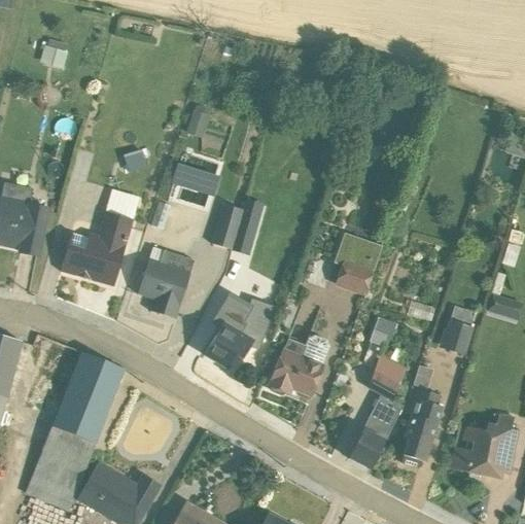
[(188,127),(203,132),(211,111),(196,106),(188,127)]
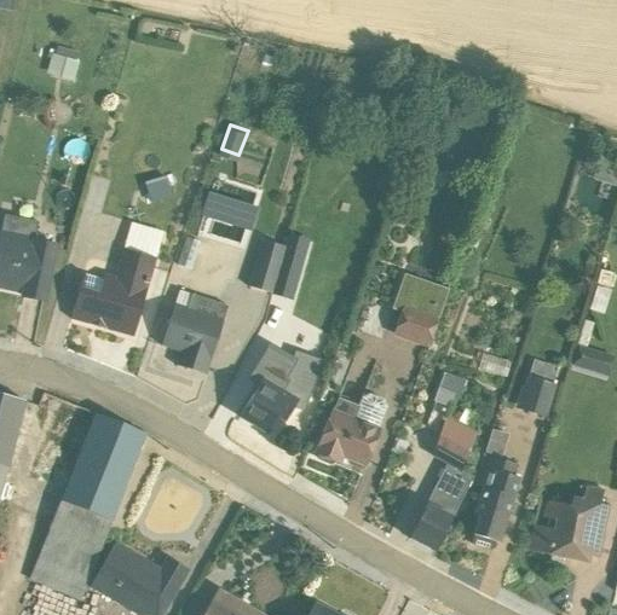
[(173,195),(166,174),(144,181),(151,202),(173,195)]
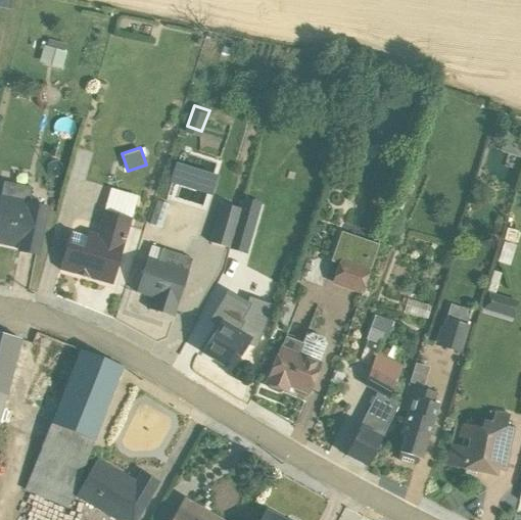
[(201,170),(181,162),(174,183),(194,190),(201,170)]
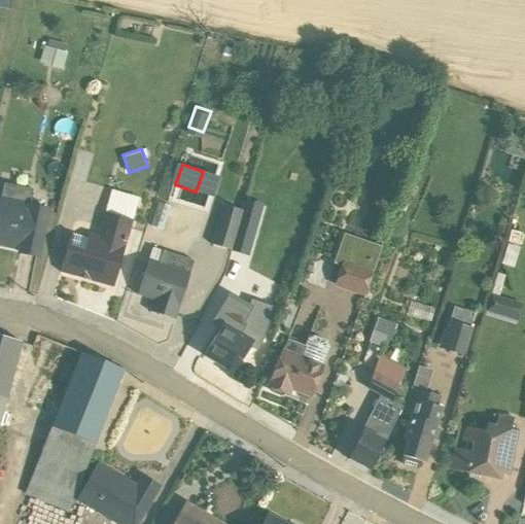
[(32,189),(4,183),(0,202),(0,242),(21,247),(21,251),(37,254),(47,207),(29,203),(32,189)]
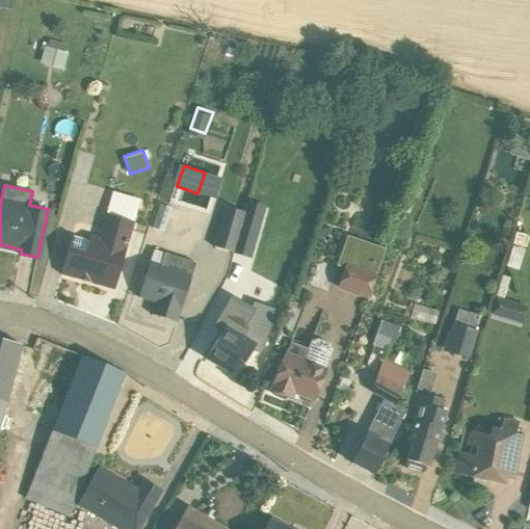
[(114,288),(140,197),(113,190),(106,212),(99,237),(90,235),(89,238),(73,234),(72,234),(61,272),(114,288)]
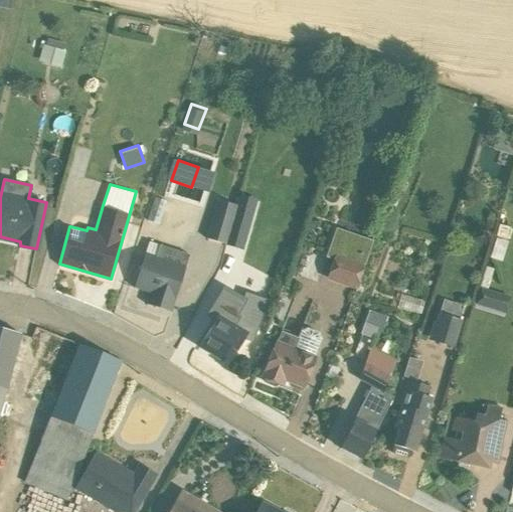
[(258,199),(240,194),(226,242),(242,247),(258,199)]
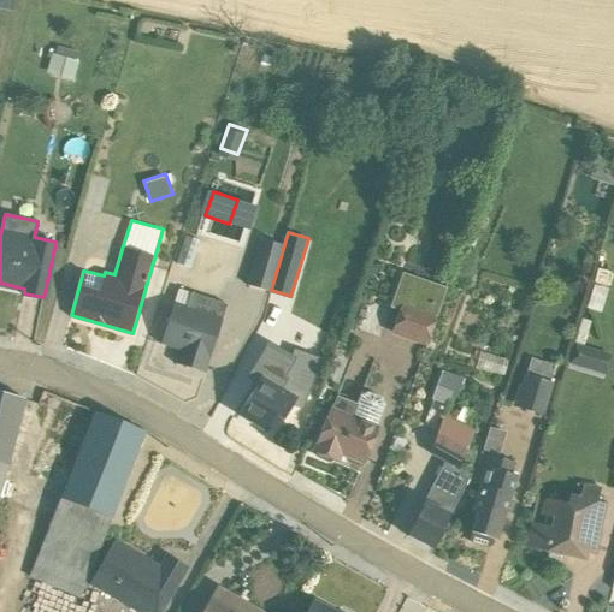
[(200,239),(186,235),(177,261),(192,266),(200,239)]
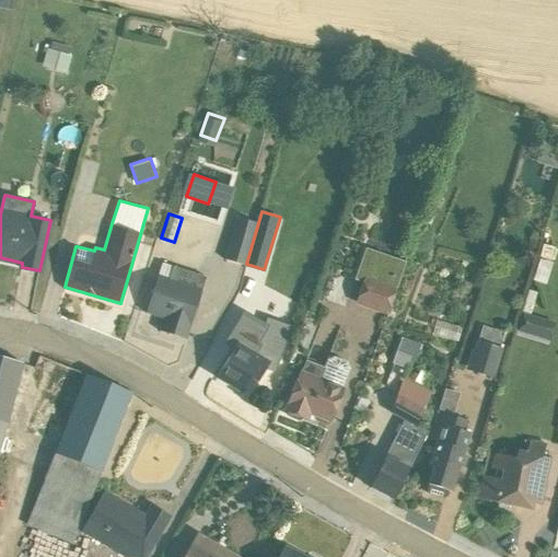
[(258,222),(236,216),(224,257),(246,264),(258,222)]
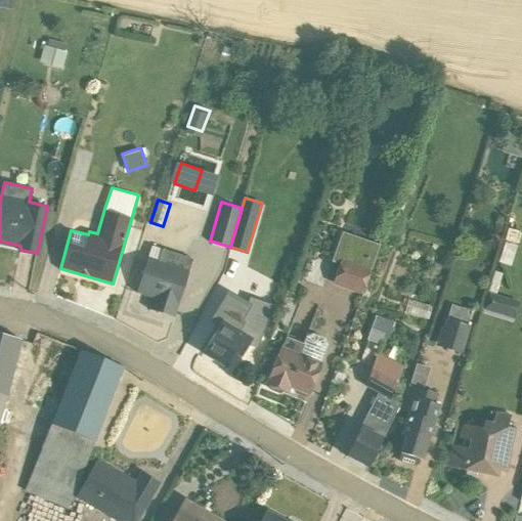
[(339,264),(333,283),(360,293),(380,244),(343,230),(342,231),(332,261),(339,264)]
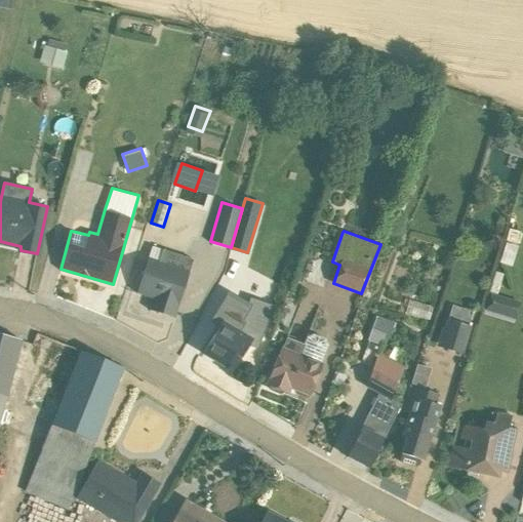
[(512,265),(517,245),(506,242),(500,262),(512,265)]
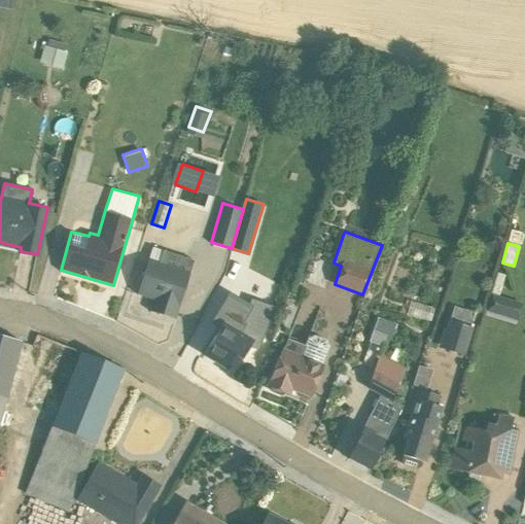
[(195,259),(164,249),(153,246),(149,257),(138,292),(153,298),(151,306),(161,309),(160,313),(175,318),(195,259)]
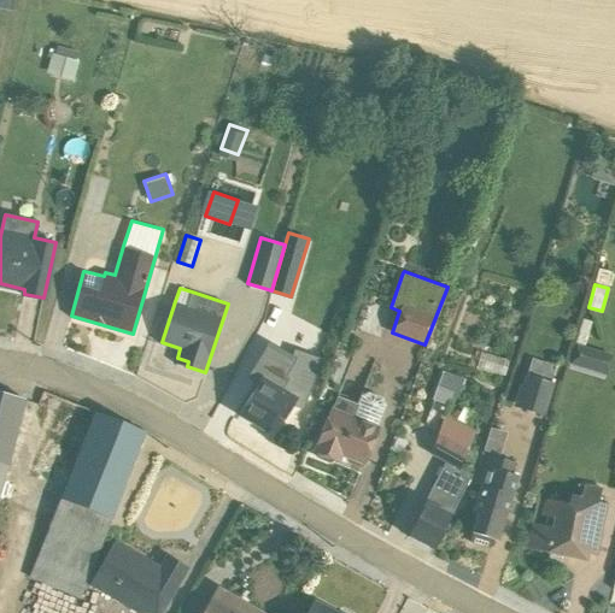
[(592,320),(583,317),(575,342),(584,345),(592,320)]
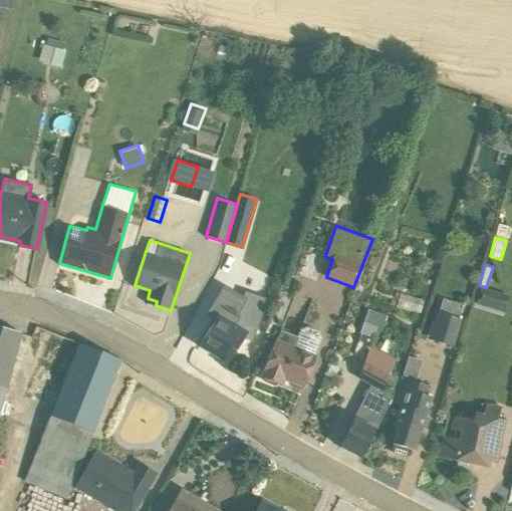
[(216,320),(200,344),(222,357),(231,343),(236,346),(242,336),(252,340),(267,298),(246,290),(243,296),(224,284),(207,313),(216,320)]
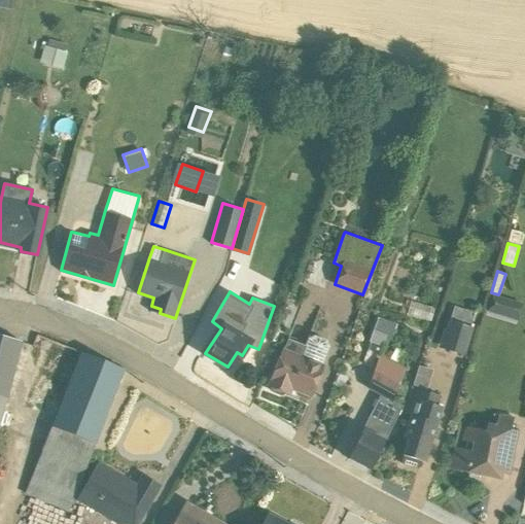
[(515,313),(509,299),(491,307),(497,321),(515,313)]
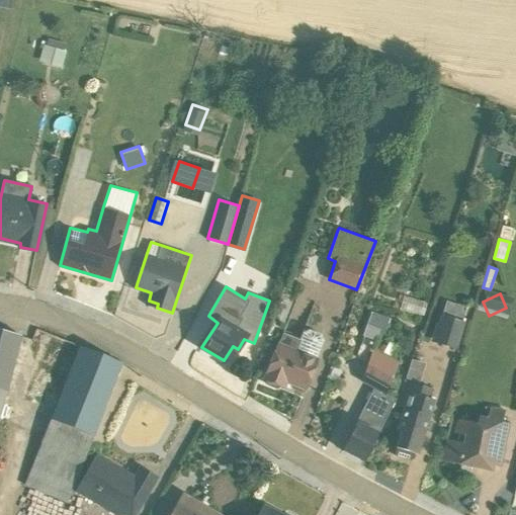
[(405,295),(401,307),(424,313),(427,302),(405,295)]
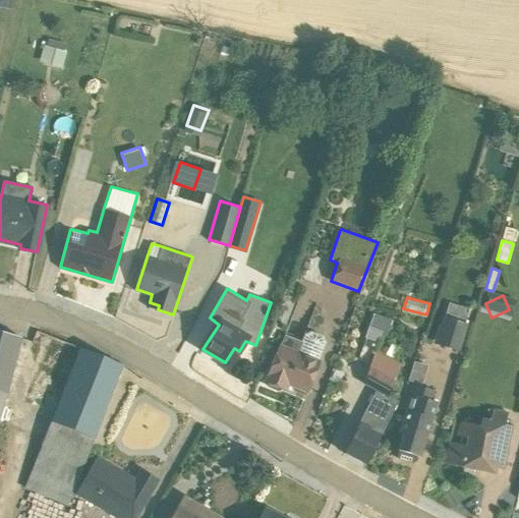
[(468,308),(449,302),(442,323),(440,323),(434,342),(460,351),(468,324),(464,322),(468,308)]
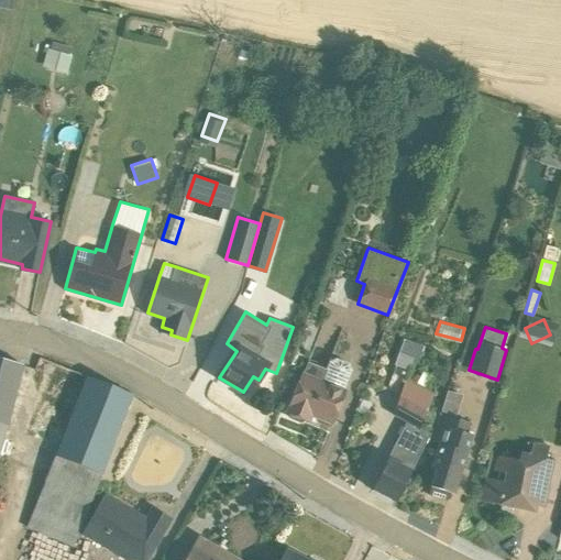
[(419,349),(400,341),(392,363),(411,371),(419,349)]
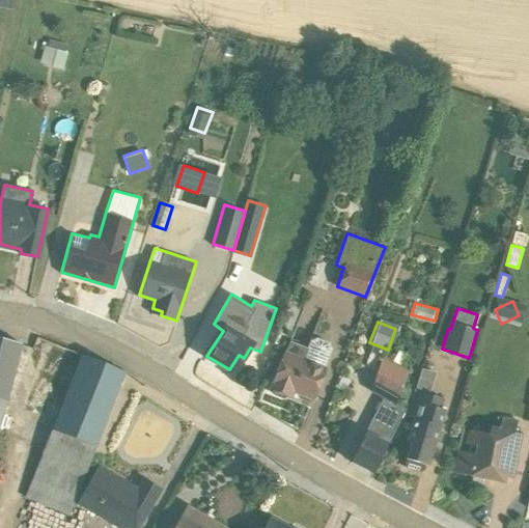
[(0,422),(21,341),(0,336),(0,422)]
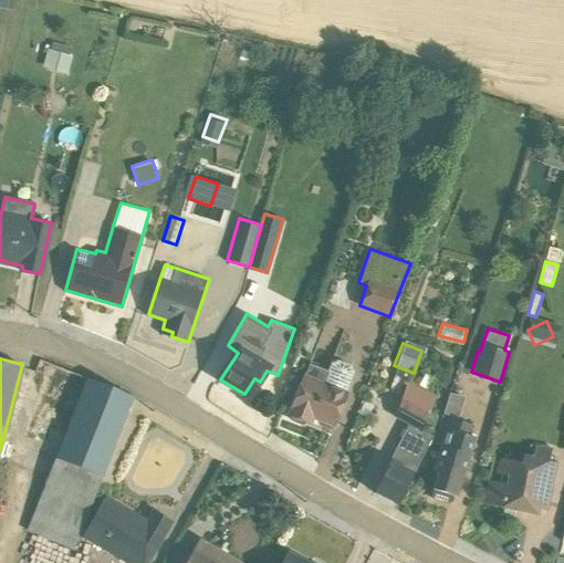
[(306,371),(290,413),(293,414),(292,417),(293,419),(303,424),(305,423),(306,419),(310,420),(313,415),(333,424),(354,371),(352,365),(337,360),(331,362),(327,369),(303,361),(301,367),(306,371)]
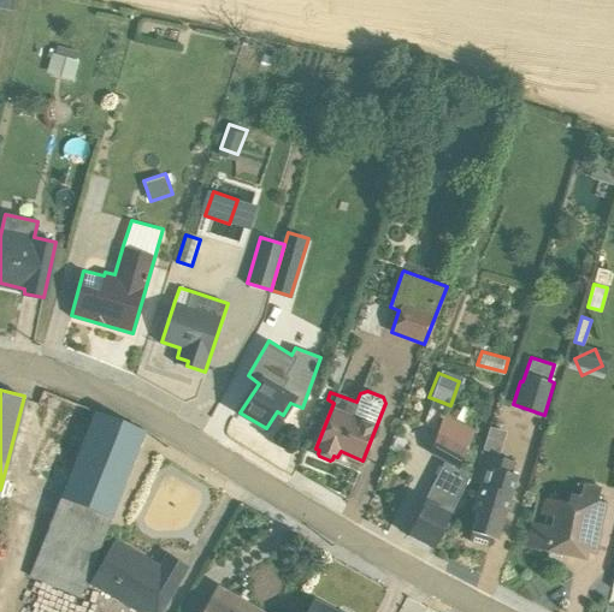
[(460,467),(468,445),(476,428),(468,425),(476,411),(464,404),(456,417),(446,413),(432,445),(430,452),(444,461),(424,500),(426,501),(407,534),(434,547),(472,473),(460,467)]
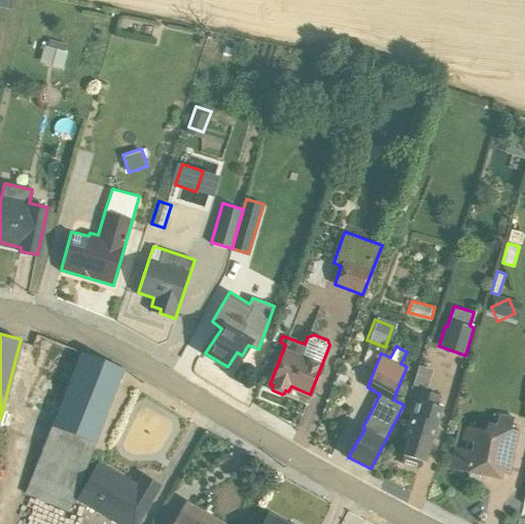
[(124,368),(81,350),(25,492),(67,510),(124,368)]
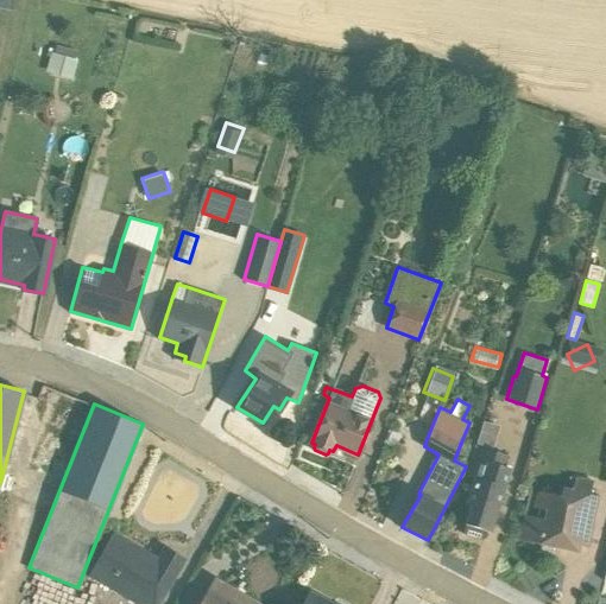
[(484,419),(480,439),(494,442),(499,423),(484,419)]
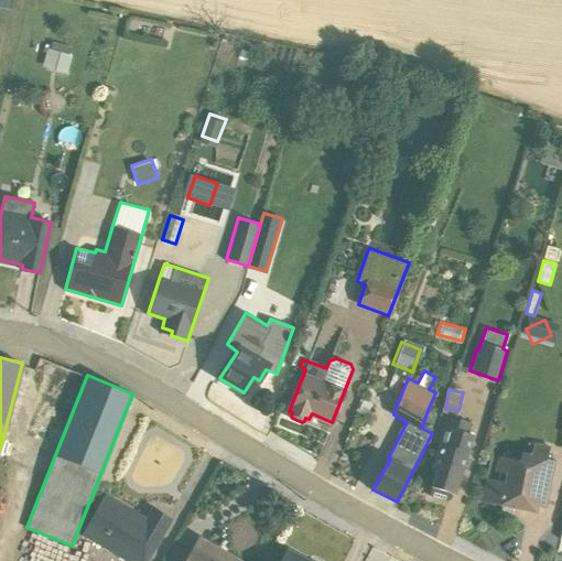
[(430,494),(449,499),(451,492),(455,493),(463,468),(468,470),(471,460),(467,457),(474,435),(468,433),(471,422),(441,413),(433,440),(441,443),(432,468),(436,470),(430,494)]
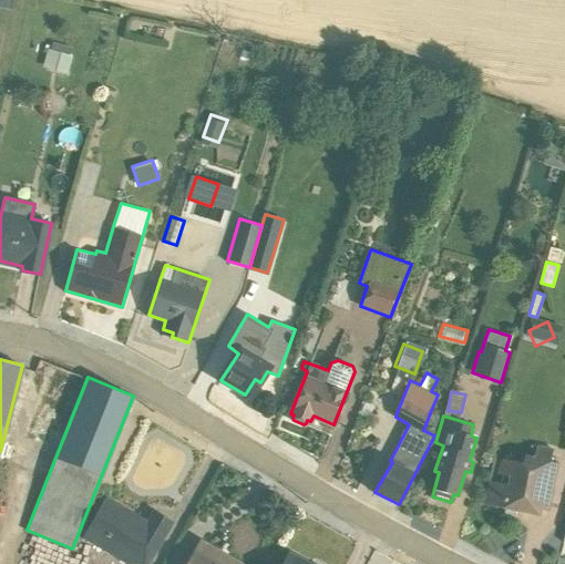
[(491,480),(486,503),(506,508),(505,511),(517,514),(519,510),(525,511),(532,506),(551,510),(560,462),(554,461),(556,448),(540,444),(536,457),(528,454),(527,464),(503,459),(500,472),(512,475),(511,484),(491,480)]
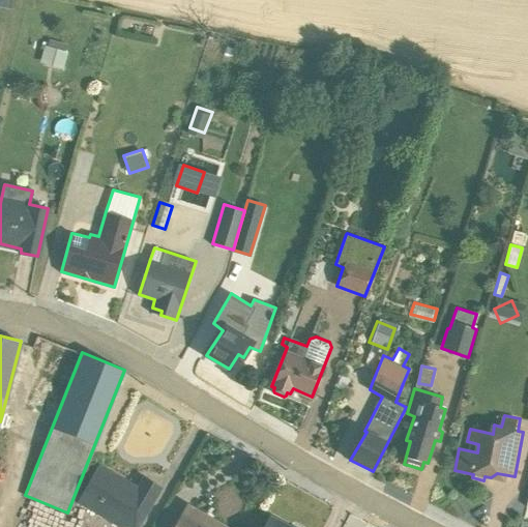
[(99,466),(78,503),(120,526),(137,526),(159,488),(144,478),(138,488),(99,466)]
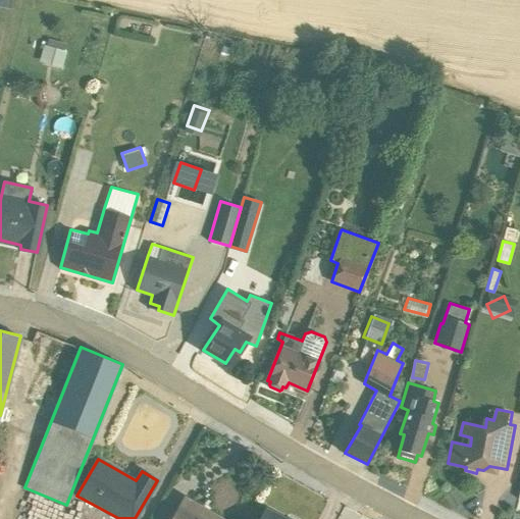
[(170,518),(223,518),(184,496),(170,518)]
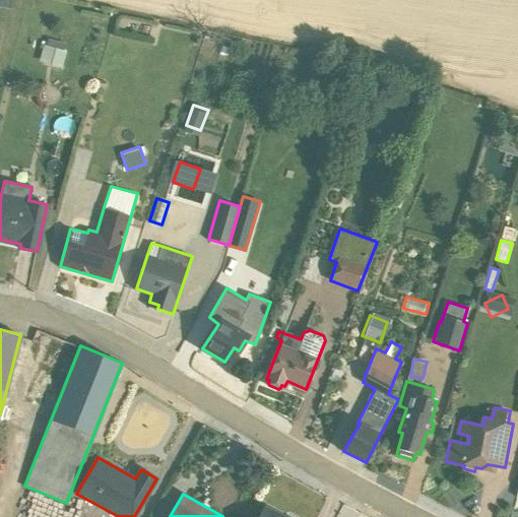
[(285,516),(265,506),(258,516),(285,516)]
